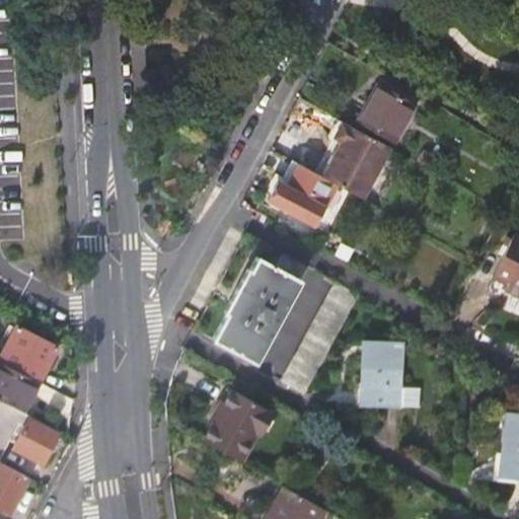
[(394,139),(414,103),(379,84),(359,120),(394,139)]
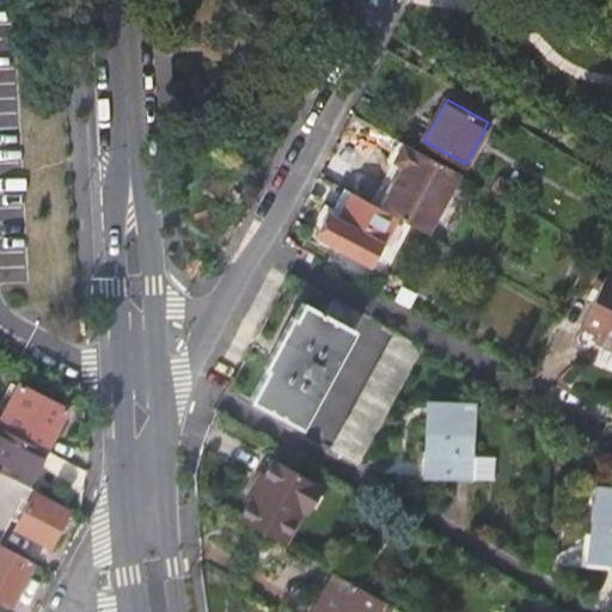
[(456,169),(405,141),(395,160),(385,182),(392,187),(381,208),(397,216),(422,231),(456,169)]
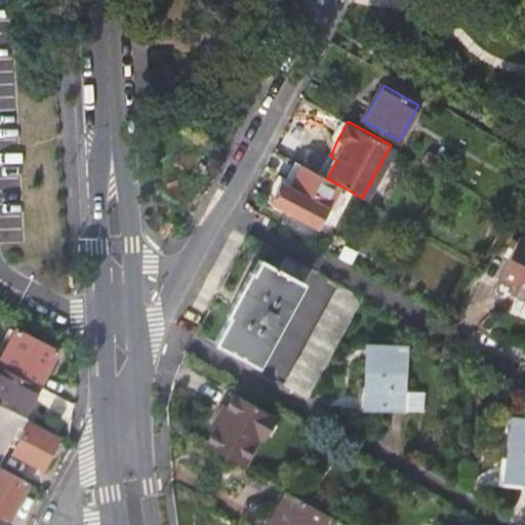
[(395,148),(391,145),(362,198),(366,200),(395,148)]
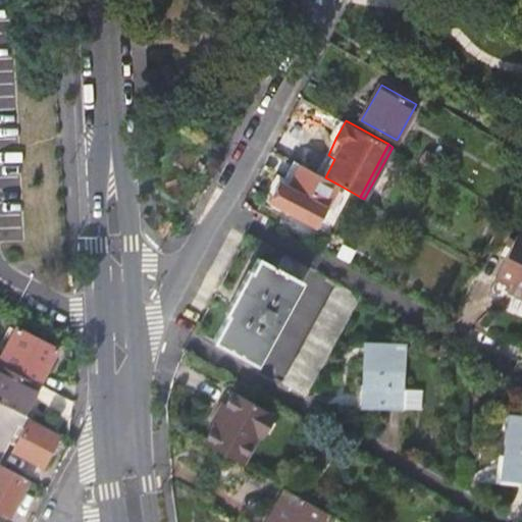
[(432,167),(438,157),(427,149),(420,160),(432,167)]
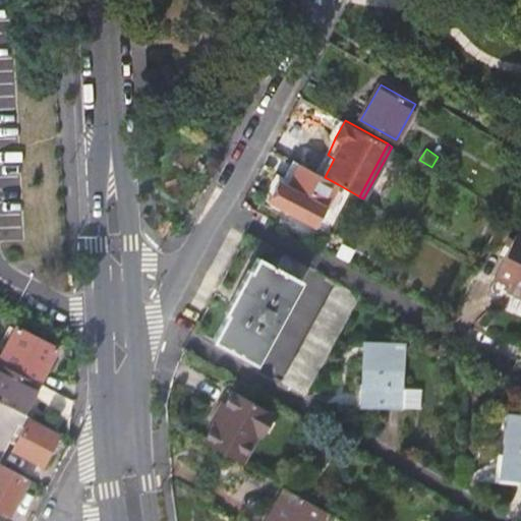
[(328,155),(317,174),(325,177),(334,159),(328,155)]
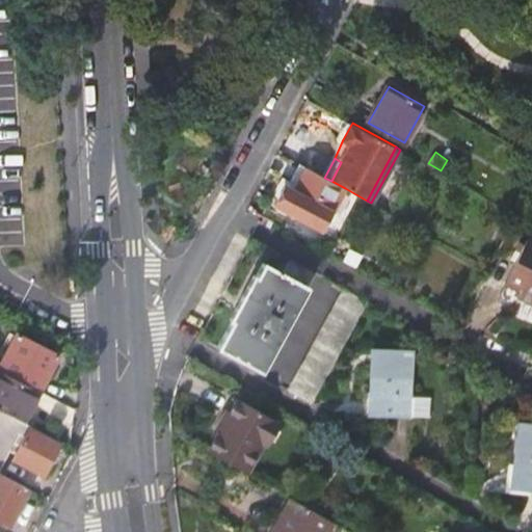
[(324,178),(299,163),(288,185),(275,203),(323,229),(345,188),(331,181),(324,178)]
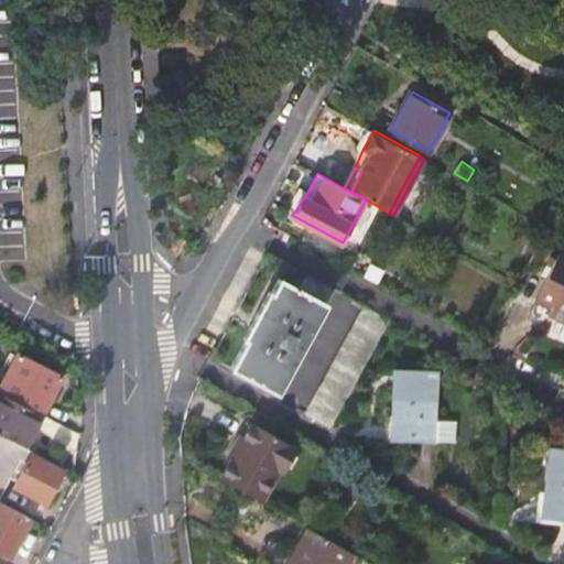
[(563,257),(560,256),(540,296),(554,303),(552,307),(563,312),(563,257)]
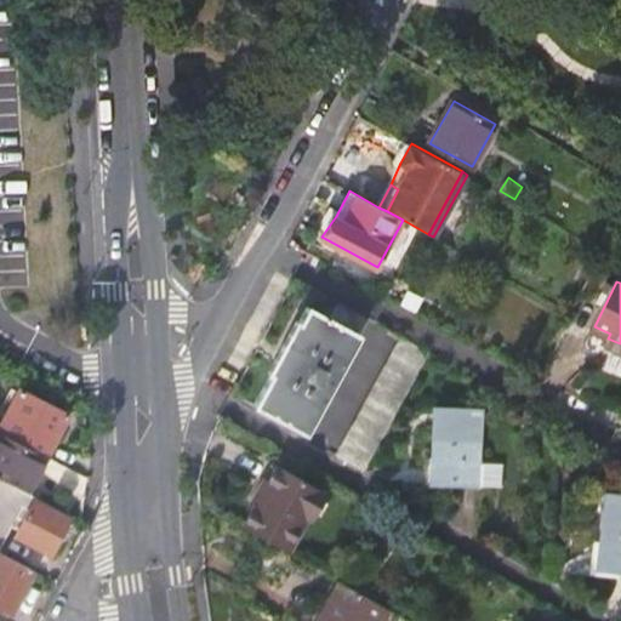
[(369,317),(340,301),(334,312),(328,309),(325,314),(308,306),(255,404),(306,433),(369,317)]
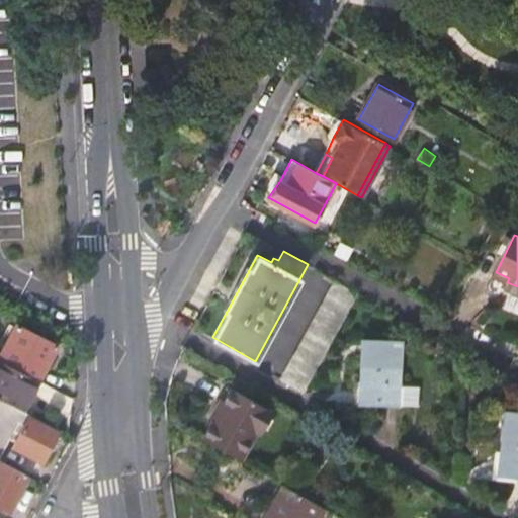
[(509,278),(496,272),(494,275),(507,282),(509,278)]
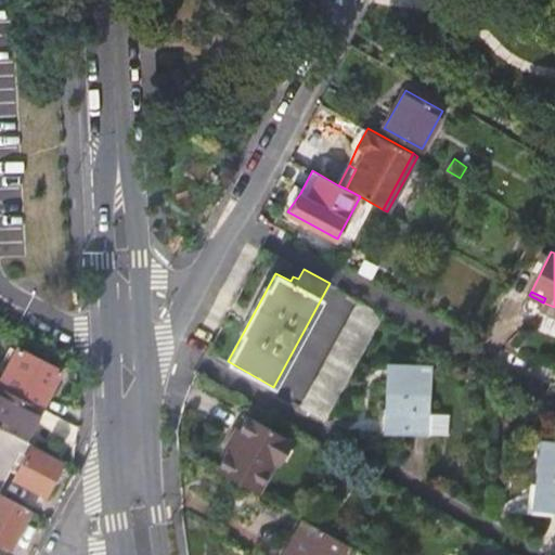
[(386,314),(361,300),(302,408),(327,421),(386,314)]
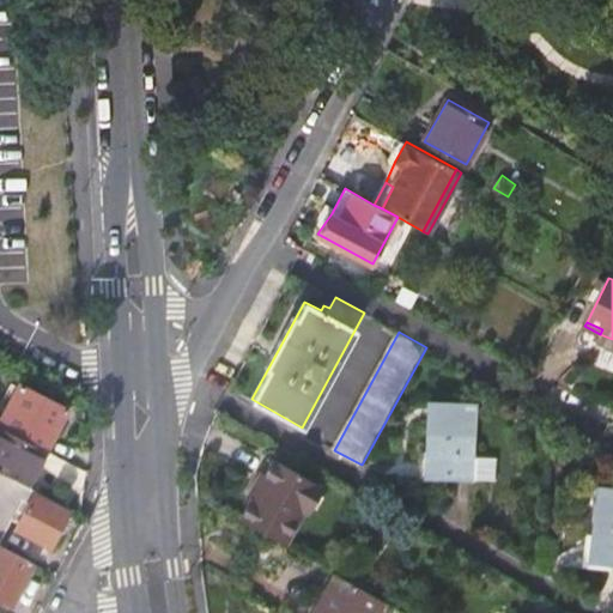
[(0,420),(0,426),(46,451),(68,410),(19,384),(0,420)]
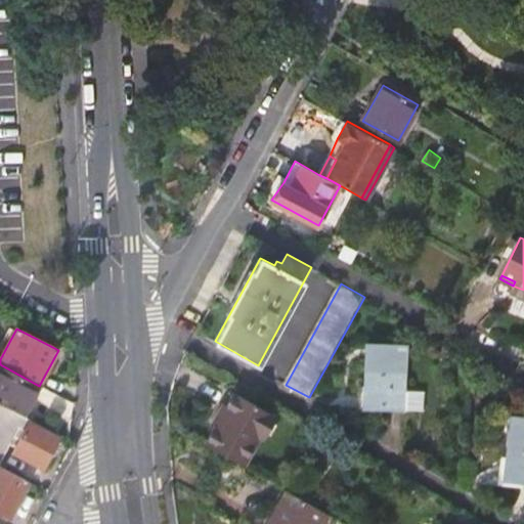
[(384,397),(384,407),(405,408),(406,390),(408,345),(368,343),(365,396),(384,397)]
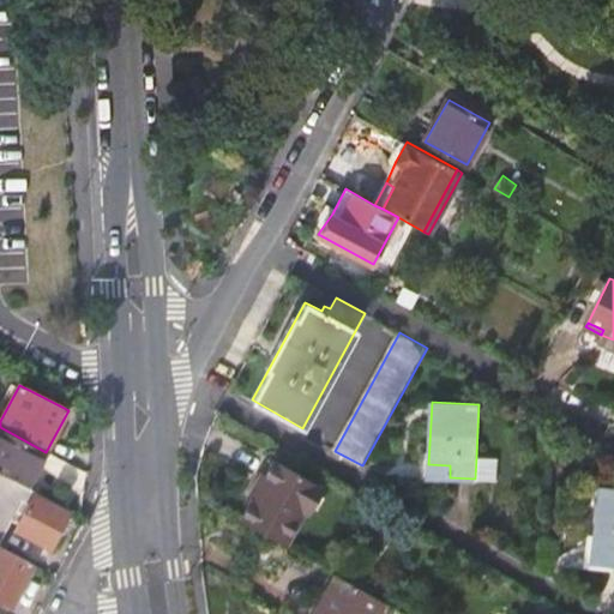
[(0,471),(28,486),(46,452),(0,427),(0,471)]
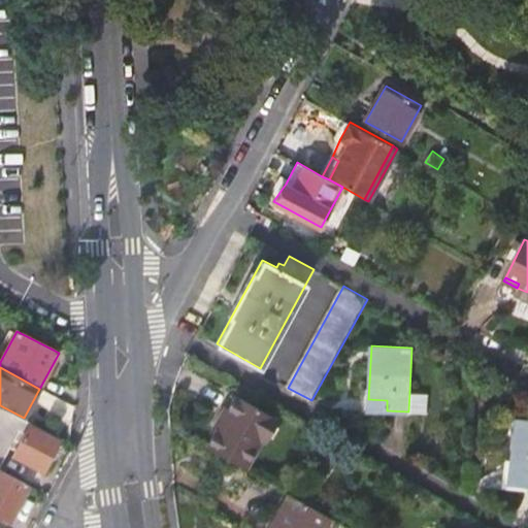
[(409,393),(408,411),(428,413),(429,393),(409,393)]
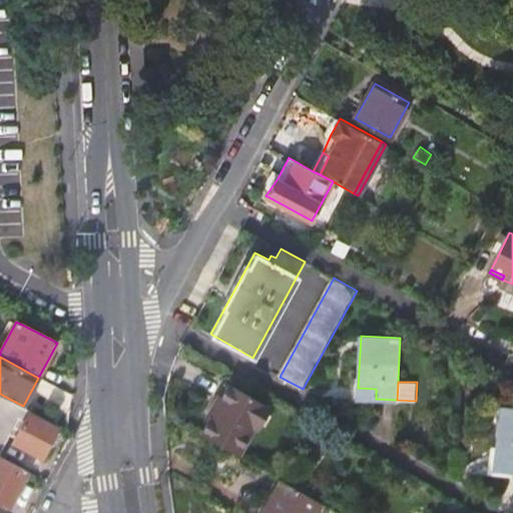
[(228,384),(201,434),(239,456),(271,408),(228,384)]
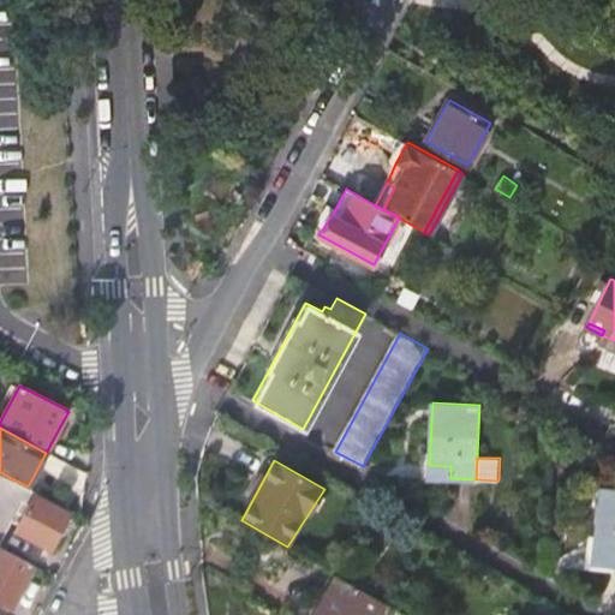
[(429,477),(451,478),(451,466),(429,465),(429,477)]
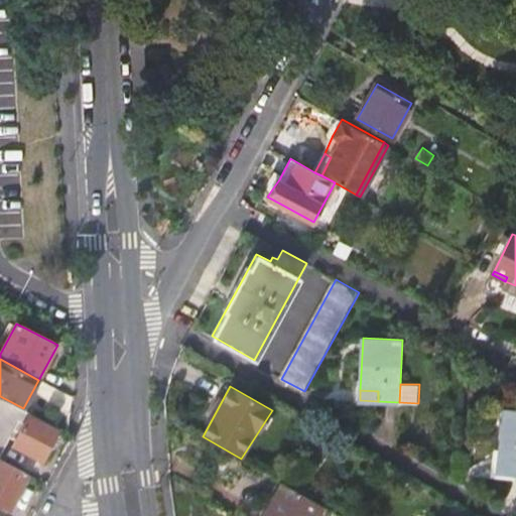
[(42,461),(58,430),(30,416),(31,413),(23,408),(0,396),(0,458),(11,437),(16,440),(13,445),(42,461)]
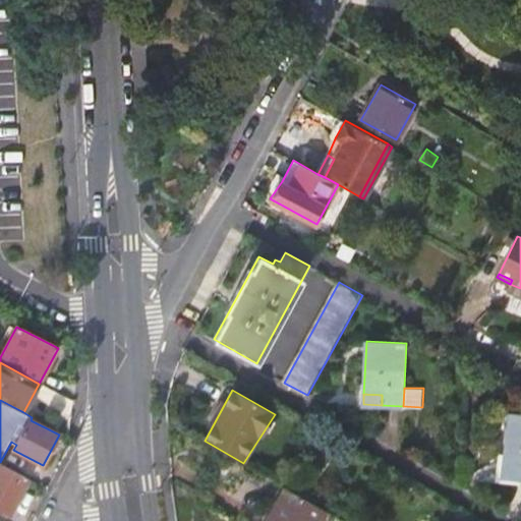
[(520,414),(510,413),(504,466),(520,468),(518,478),(520,478),(520,414)]
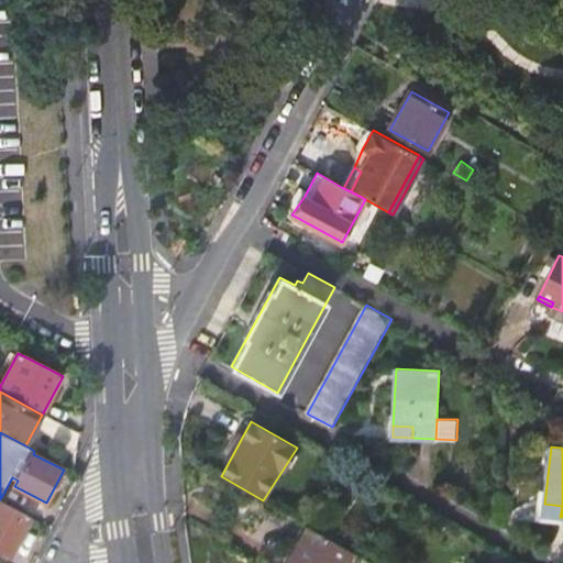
[(0,549),(11,555),(32,517),(0,499),(0,549)]
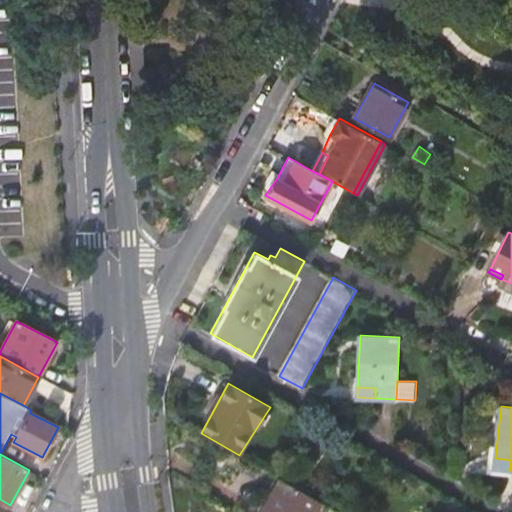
[(511,460),(495,458),(493,468),(509,470),(511,460)]
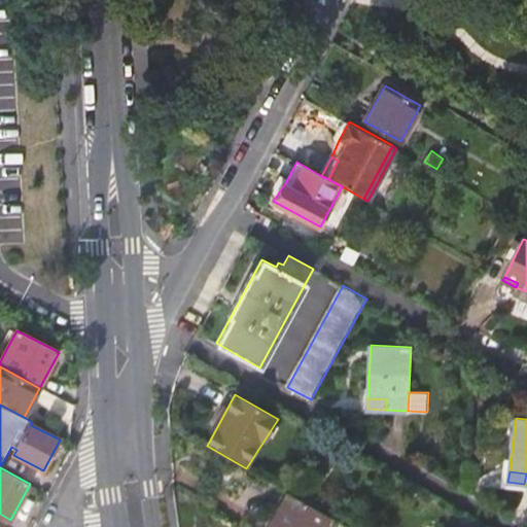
[(325,526),(331,518),(290,494),(271,526),(325,526)]
